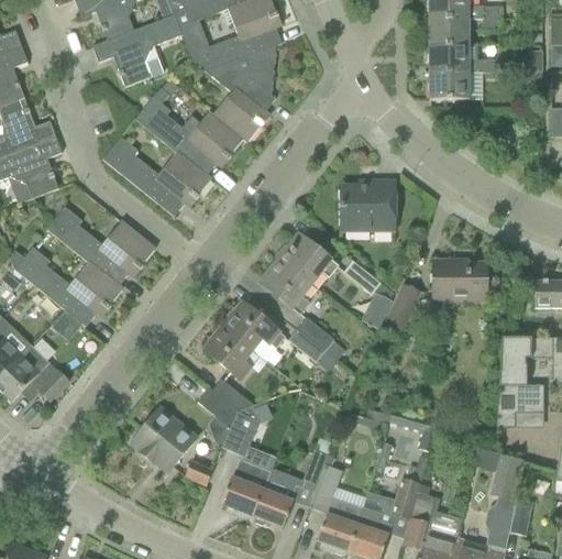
[(75,0),(81,17),(96,10),(107,40),(133,30),(128,17),(135,0),(75,0)]
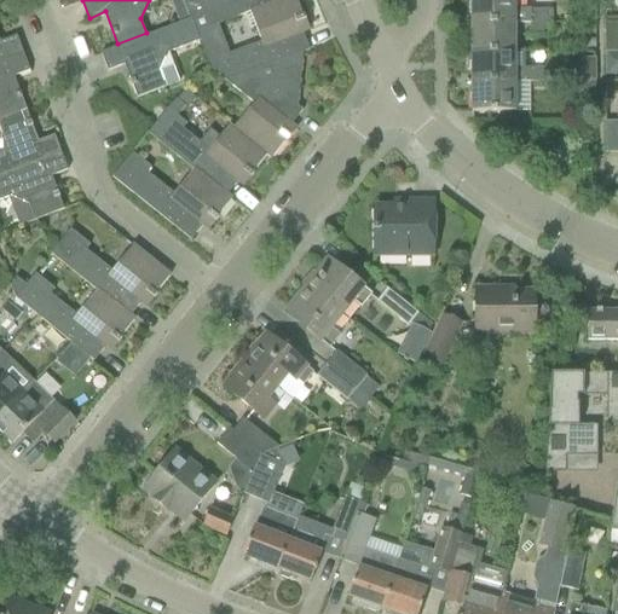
[(186,0),(184,1),(186,6),(190,16),(191,16),(196,28),(218,19),(219,21),(246,10),(250,9),(250,7),(269,0),(186,0)]
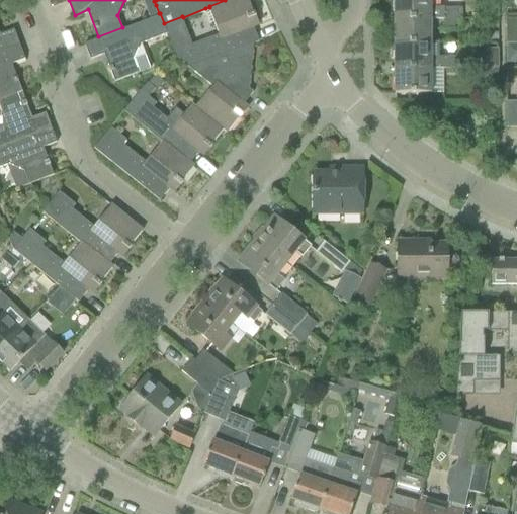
[(182,16),(164,23),(167,31),(166,32),(174,53),(189,65),(254,40),(259,38),(250,15),(256,13),(255,9),(253,10),(249,0),(225,0),(209,6),(209,7),(205,8),(209,21),(213,19),(219,31),(192,41),(183,17),(182,16)]
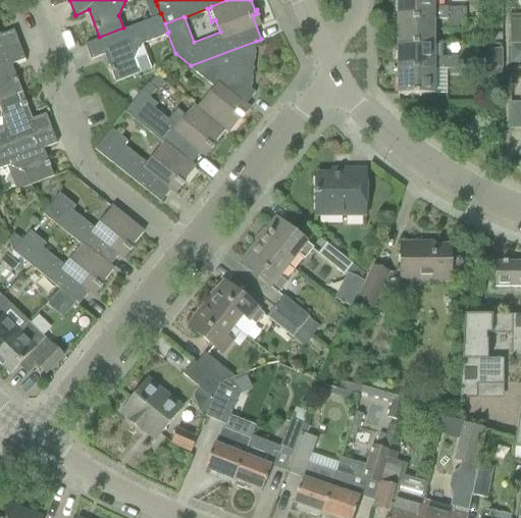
[(434,4),(434,0),(397,0),(398,16),(434,16),(447,16),(463,16),(463,5),(447,5),(447,4),(434,4)]
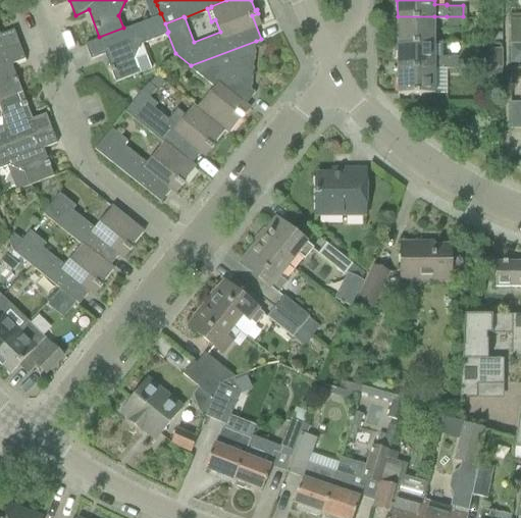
[(157,5),(149,8),(152,16),(160,13),(157,5)]
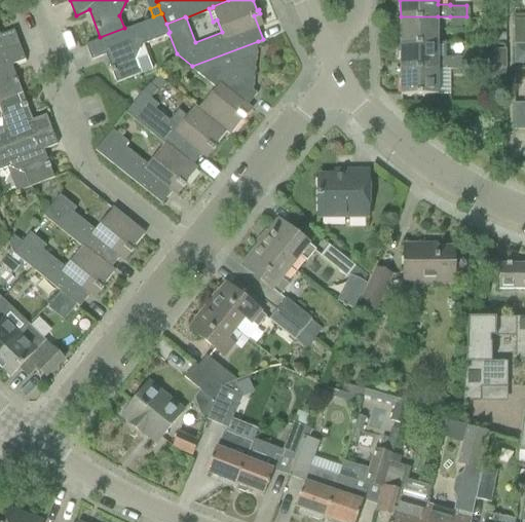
[(124,28),(100,37),(86,42),(91,58),(106,52),(116,80),(141,71),(136,58),(143,42),(169,33),(170,32),(166,24),(162,13),(161,13),(153,16),(124,28)]
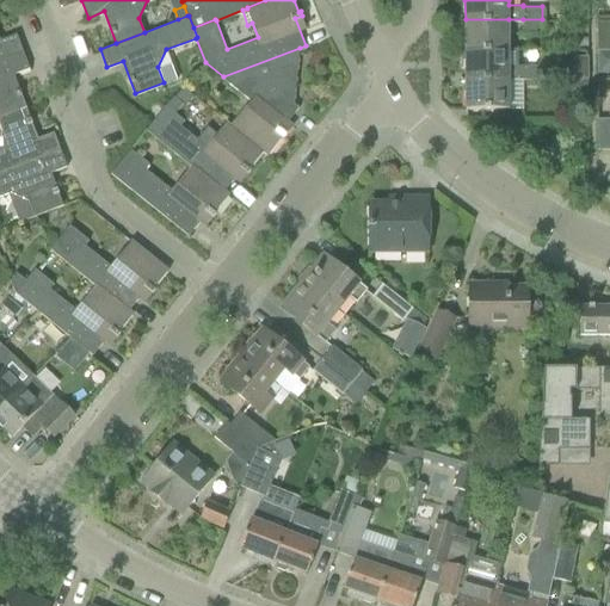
[(509,19),(466,19),(466,48),(509,48),(509,19)]
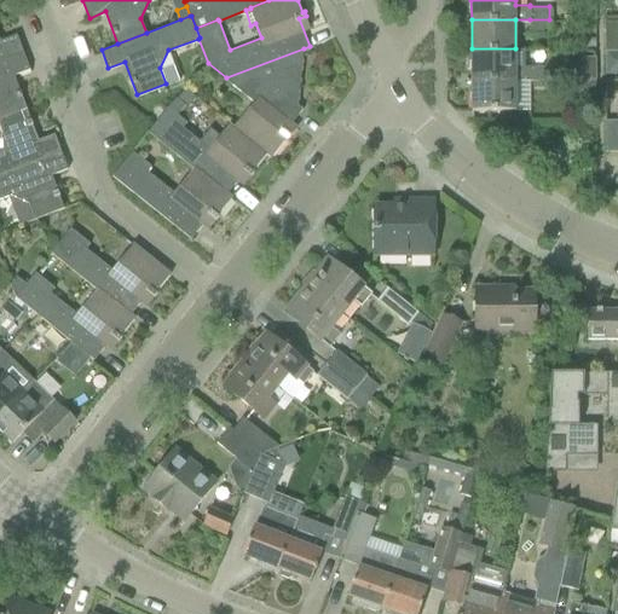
[(530,19),(530,32),(549,32),(549,19),(530,19)]
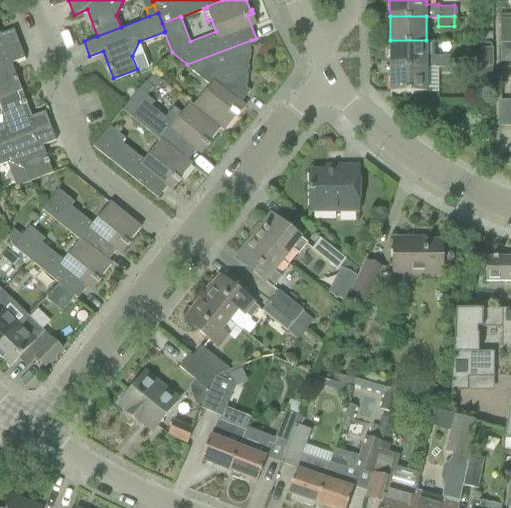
[(501,40),(510,40),(510,16),(501,16),(501,40)]
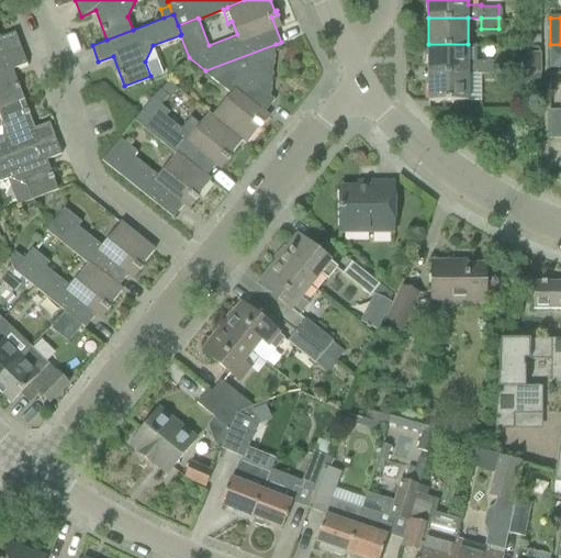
[(0,32),(0,53),(22,45),(15,29),(1,35),(0,32)]
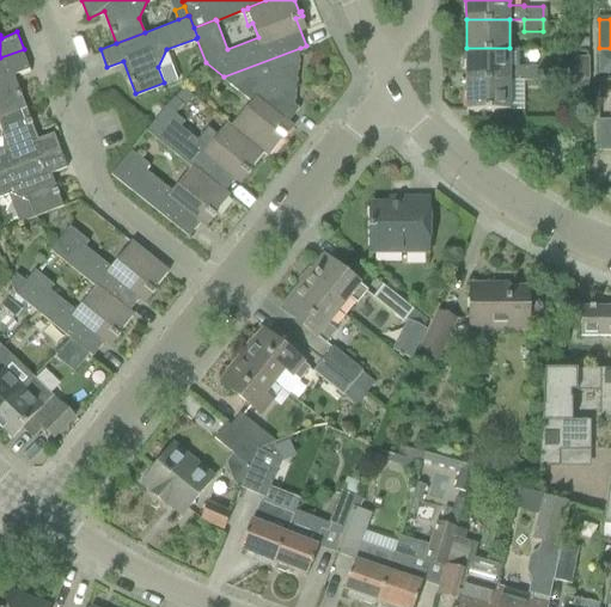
[(294,102),(300,48),(224,77),(251,99),(231,123),(264,149),(263,149),(269,154),(283,136),(287,133),(281,129),(299,105),(294,102)]
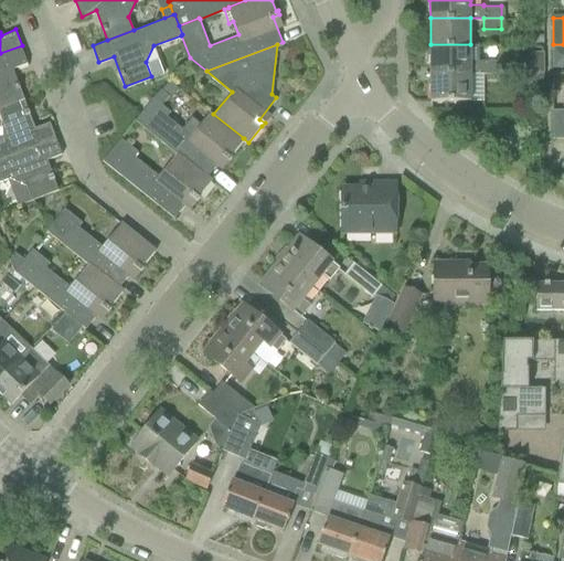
[(479,44),(470,44),(431,44),(431,46),(426,46),(426,61),(431,61),(431,72),(470,72),(483,72),(501,72),(501,59),(479,59),(479,44)]
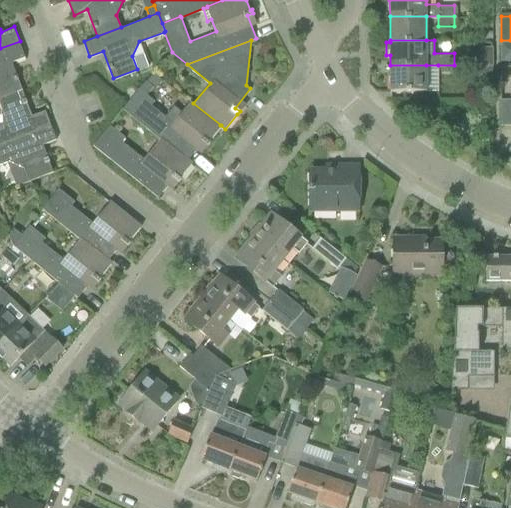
[(510,40),(501,40),(501,59),(510,59),(510,40)]
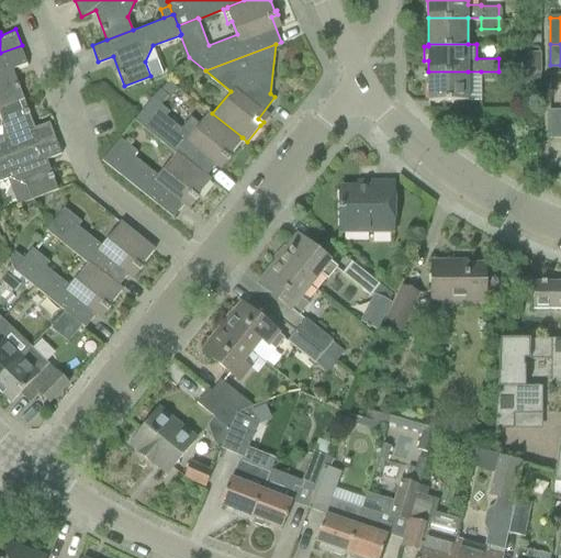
[(0,53),(0,104),(24,96),(13,66),(27,60),(22,45),(0,53)]
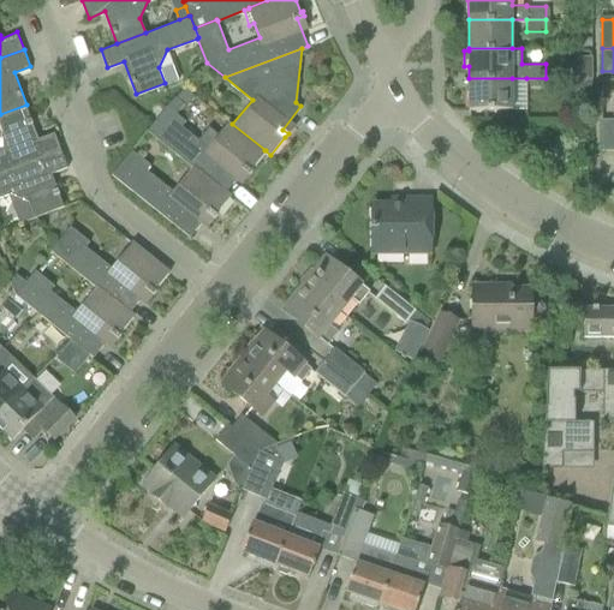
[(573,66),(573,77),(592,77),(592,58),(580,58),(573,66)]
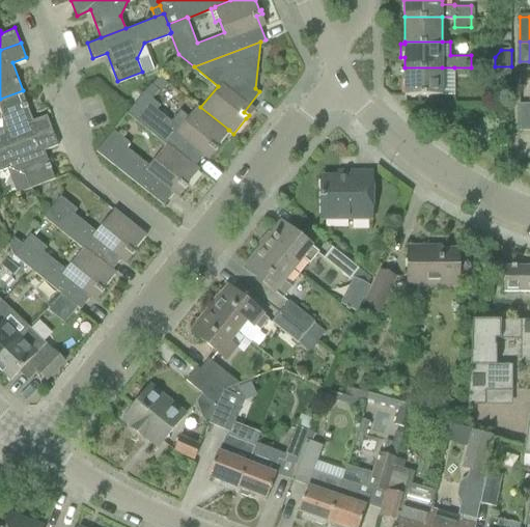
[(511,66),(495,67),(495,84),(511,83),(511,66)]
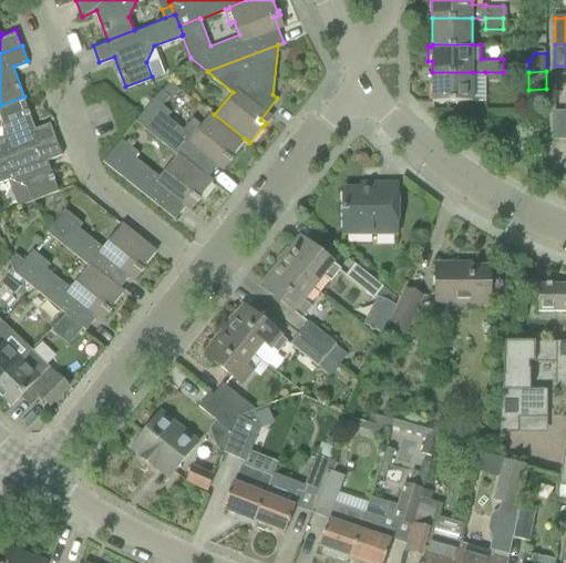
[(472,72),(432,72),(432,99),(472,99),(472,72)]
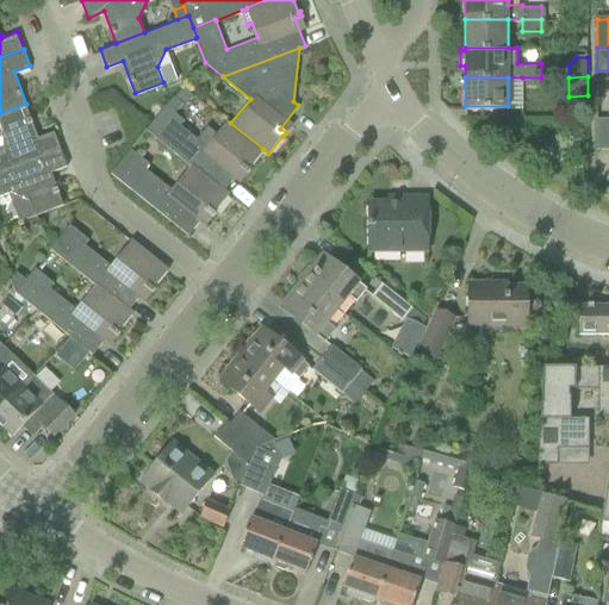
[(184,85),(174,94),(182,103),(185,104),(194,93),(184,85)]
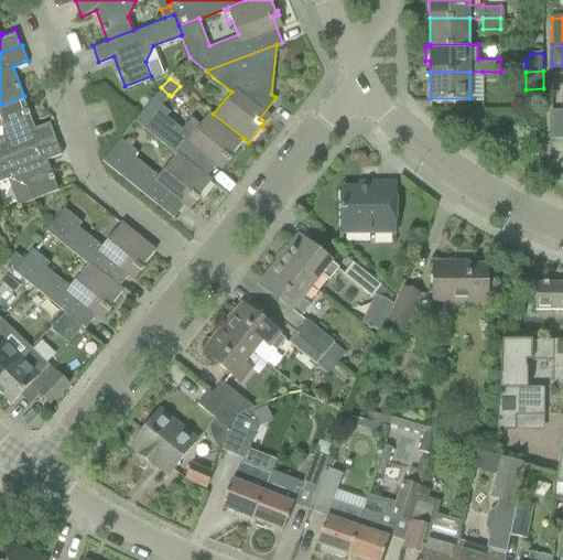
[(244,138),(213,114),(209,109),(190,135),(165,115),(169,110),(161,104),(168,95),(160,89),(153,95),(136,118),(176,151),(176,150),(207,175),(207,174),(224,154),(229,158),(231,154),(230,153),(242,138),(244,138)]
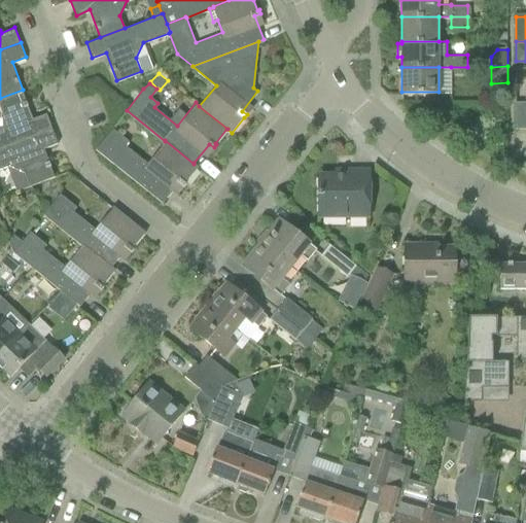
[(134,88),(128,97),(133,101),(140,93),(134,88)]
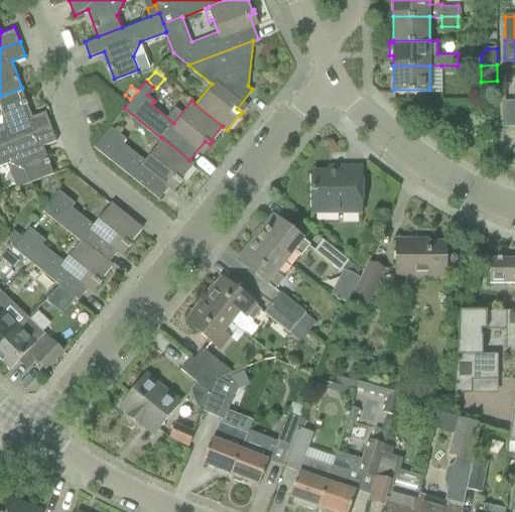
[(22,88),(0,96),(0,103),(2,110),(0,114),(0,143),(51,124),(45,110),(32,115),(22,88)]
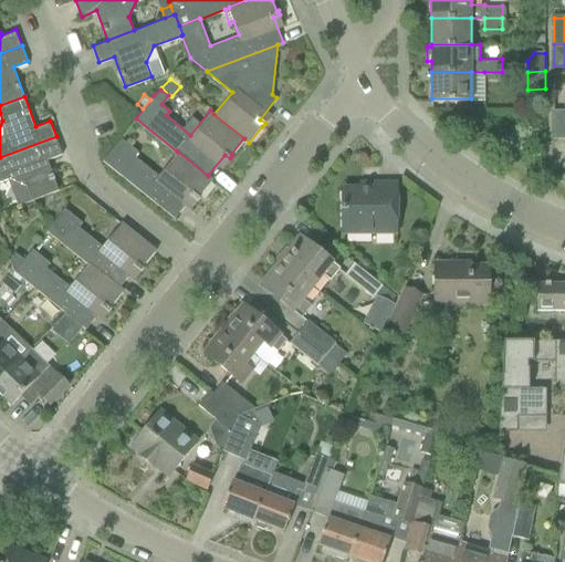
[(564,107),(554,107),(554,136),(564,136),(564,107)]
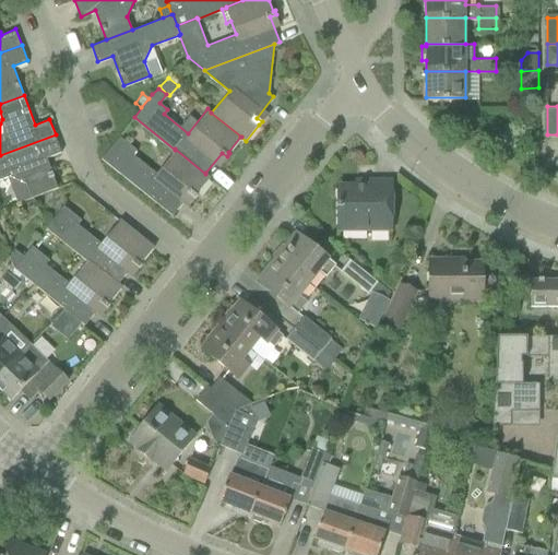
[(61,151),(56,134),(0,155),(0,177),(10,174),(26,181),(32,196),(58,186),(47,156),(61,151)]
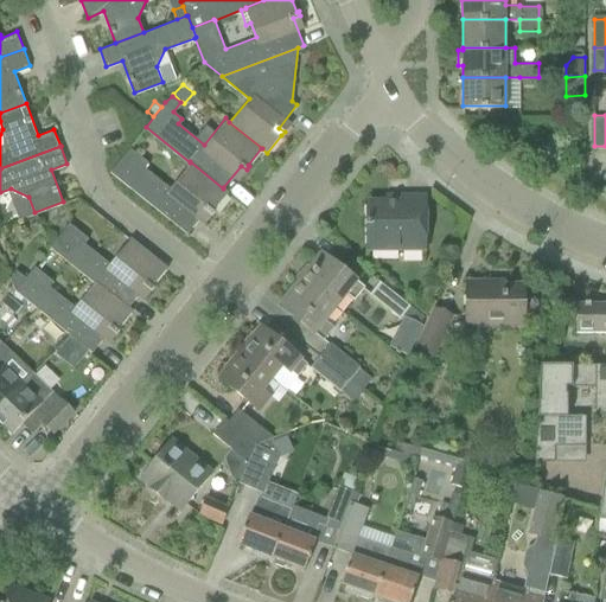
[(144,166),(148,160),(131,146),(110,170),(187,232),(206,209),(212,213),(215,210),(214,209),(228,191),(223,187),(223,189),(190,161),(190,162),(170,186),(144,166)]
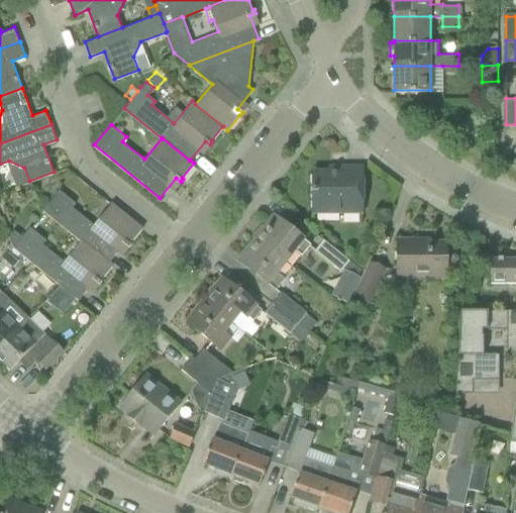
[(362,165),(338,165),(338,170),(313,170),(313,209),(362,209),(362,165)]
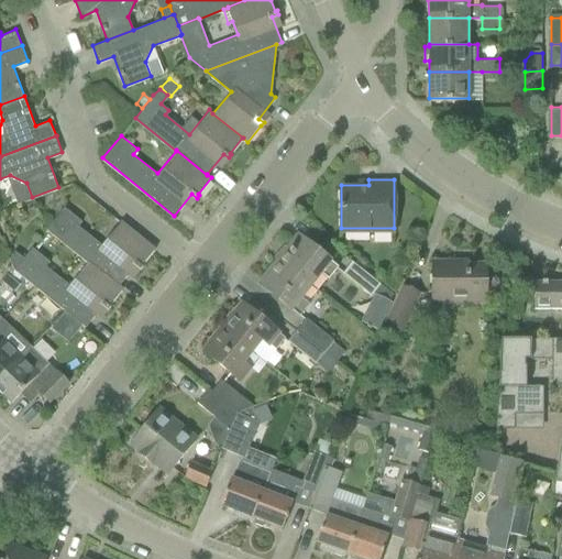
[(155,248),(121,220),(102,244),(78,225),(81,220),(64,207),(46,229),(88,262),(88,261),(119,285),(119,284),(135,264),(141,267),(143,264),(142,264),(155,248)]
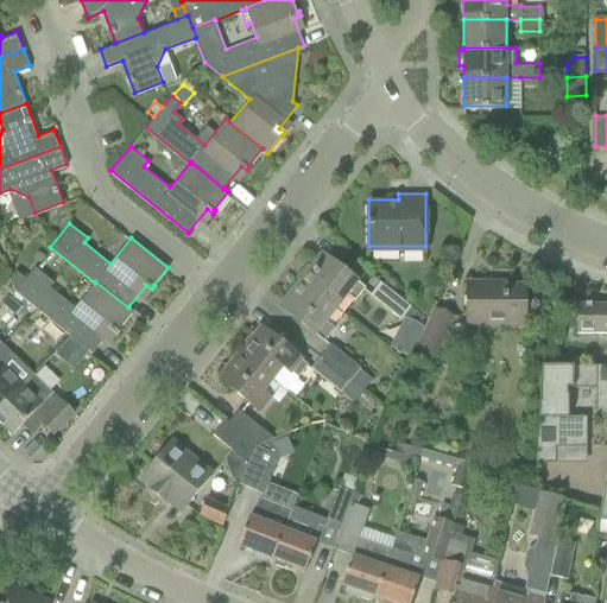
[(302,277),(336,305),(348,291),(356,297),(366,286),(322,252),(302,277)]
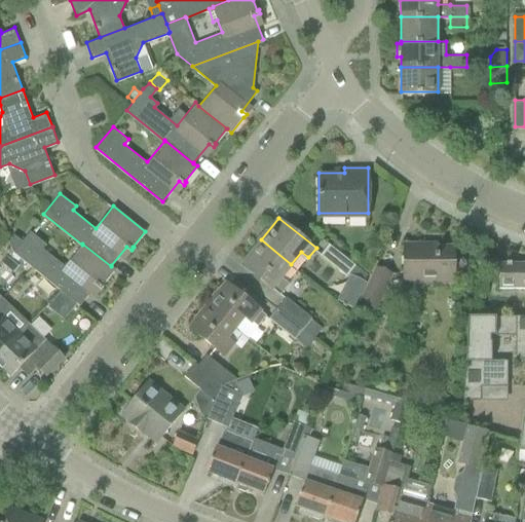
[(82,244),(82,245),(66,265),(42,247),(45,243),(30,230),(23,239),(14,233),(9,240),(14,251),(34,267),(47,277),(80,303),(97,284),(101,288),(104,285),(103,284),(115,268),(111,265),(111,266),(82,244)]
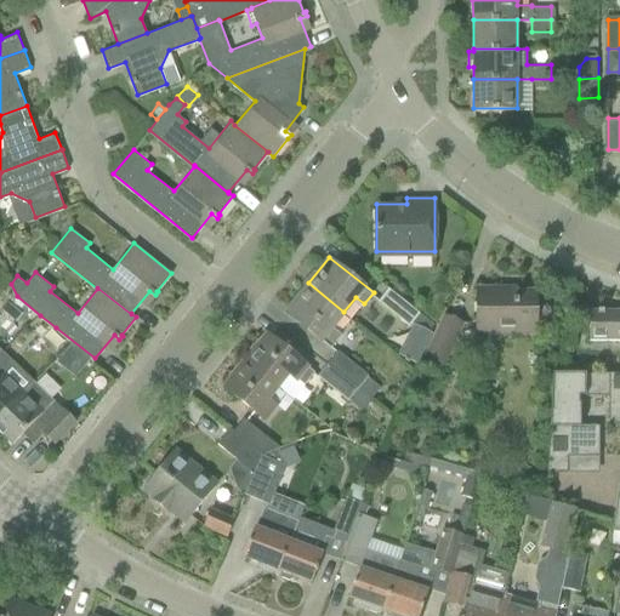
[(343,312),(308,283),(286,309),(331,344),(341,332),(333,325),(343,312)]
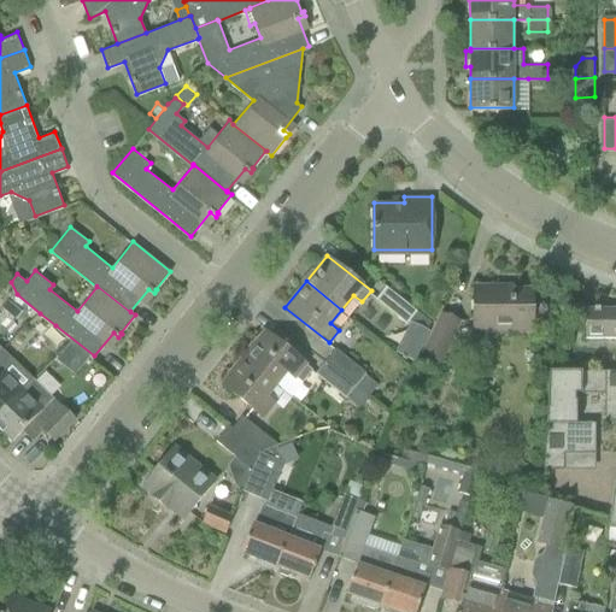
[(475,283),(475,327),(533,328),(533,287),(500,287),(500,283),(475,283)]
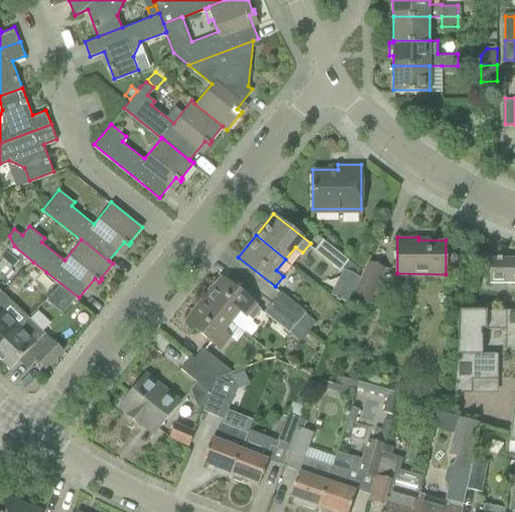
[(314,247),(341,268),(349,259),(323,238),(314,247)]
